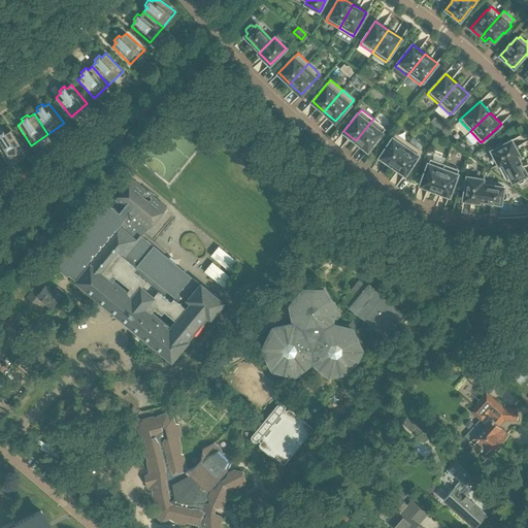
[(373,119),(356,140),(368,151),(385,129),(373,119)]
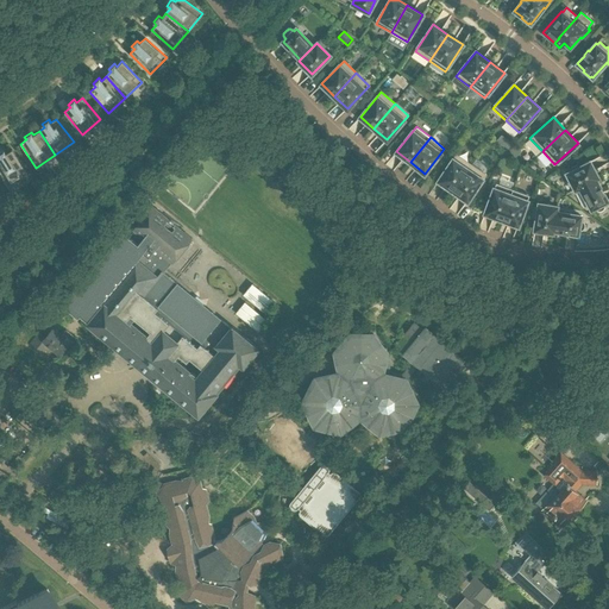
[(27,174),(12,150),(6,154),(4,150),(0,151),(0,174),(7,187),(27,174)]
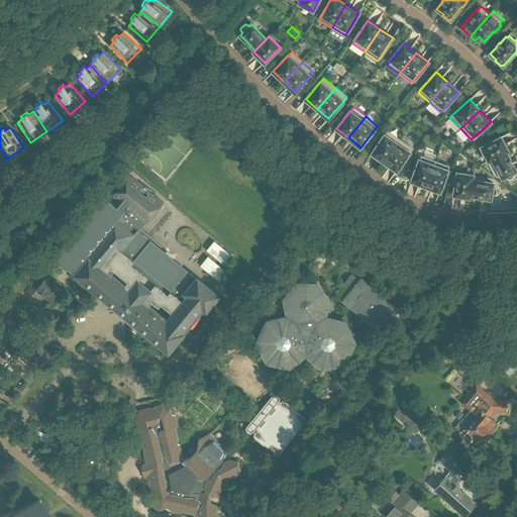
[(385,162),(400,139),(388,131),(372,153),(385,162)]
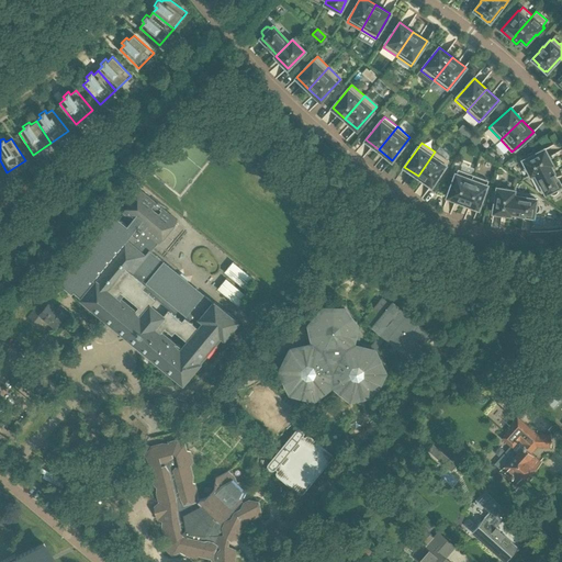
[(550,165),(552,164),(544,149),(524,160),(531,176),(536,173),(535,172),(550,165)]
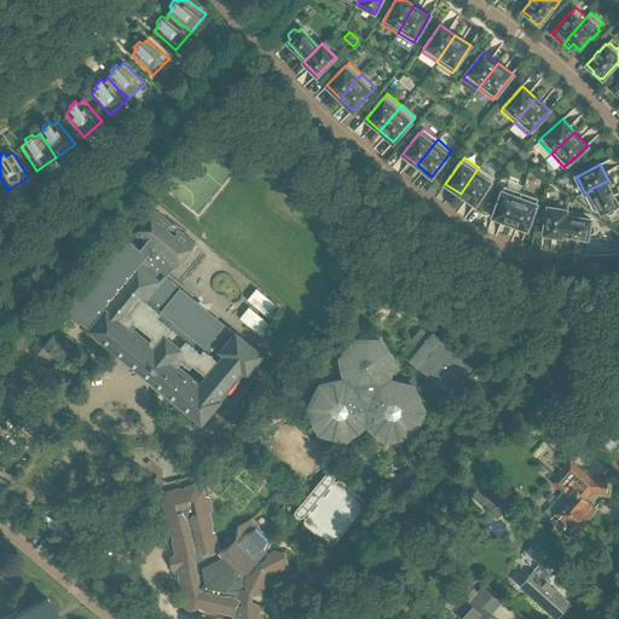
[(479,167),(461,194),(475,204),(493,178),(479,167)]
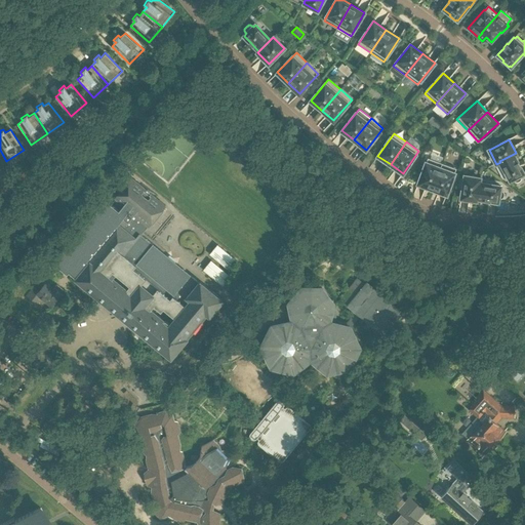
[(518,161),(514,154),(499,161),(500,162),(510,180),(513,179),(515,182),(517,182),(519,182),(521,179),(522,177),(521,174),(524,173),(520,166),(520,165),(518,161)]
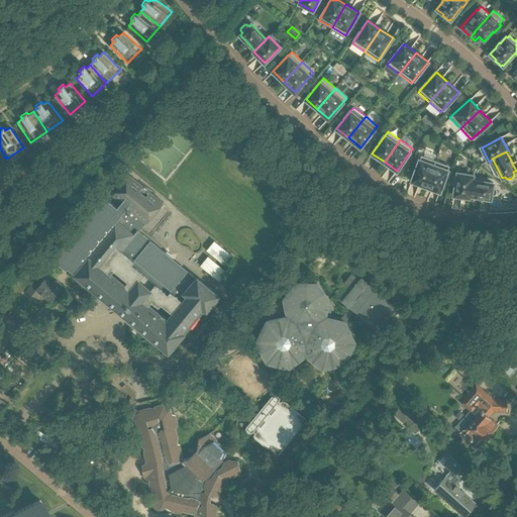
[(426,186),(435,161),(421,156),(412,181),(426,186)]
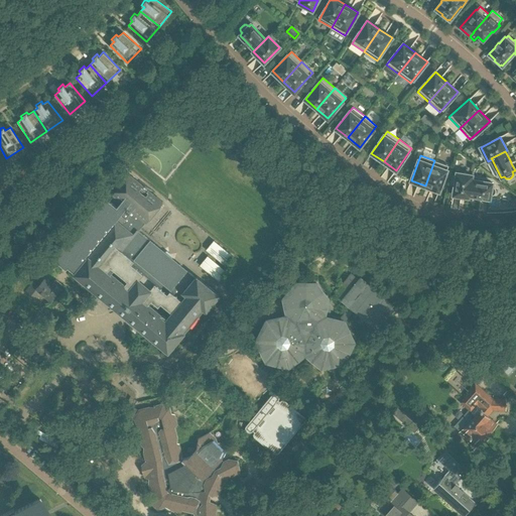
[(434,160),(425,185),(439,190),(448,165),(434,160)]
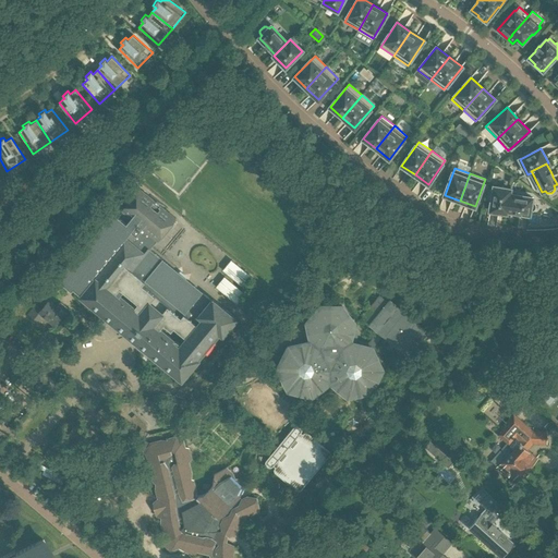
[(202,292),(202,293),(162,261),(162,259),(148,247),(156,239),(158,240),(177,219),(135,185),(118,206),(113,213),(112,211),(57,279),(71,291),(73,289),(82,295),(82,296),(181,379),(197,360),(196,359),(203,352),(204,353),(216,339),(214,338),(219,331),(222,335),(235,318),(214,300),(213,301),(202,292)]
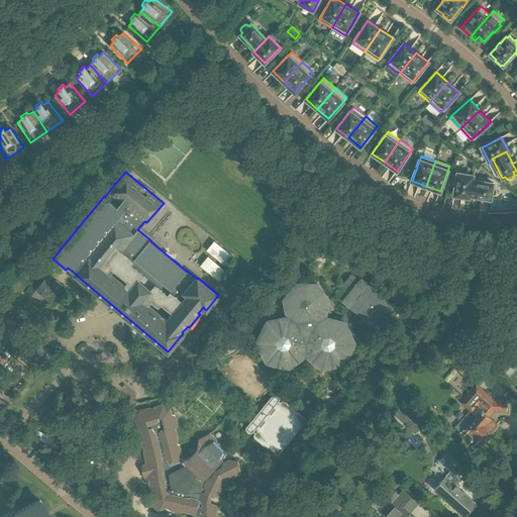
[(457,173),(453,195),(470,197),(470,195),(473,180),(473,176),(457,173)]
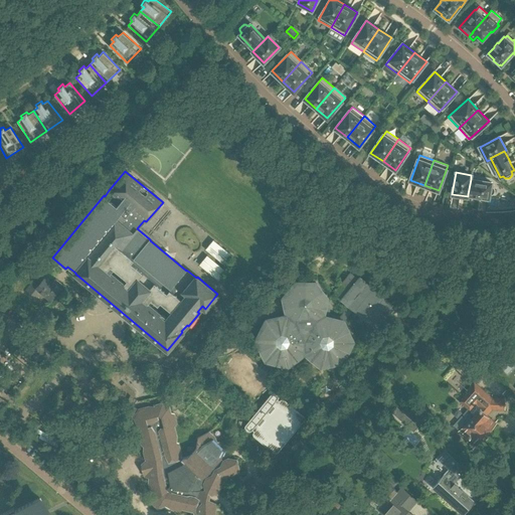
[(471,179),(468,194),(481,197),(481,196),(489,198),(489,195),(491,195),(492,195),(493,194),(494,193),(494,192),(495,191),(495,190),(495,189),(494,188),(493,187),(492,186),(491,185),(491,183),(471,179)]
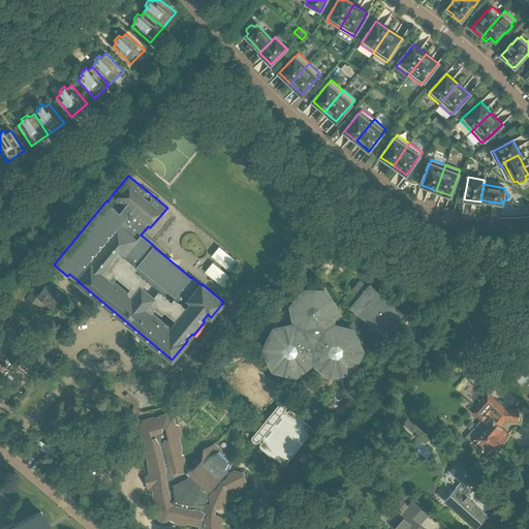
[(219,246),(211,256),(231,273),(240,262),(219,246)]
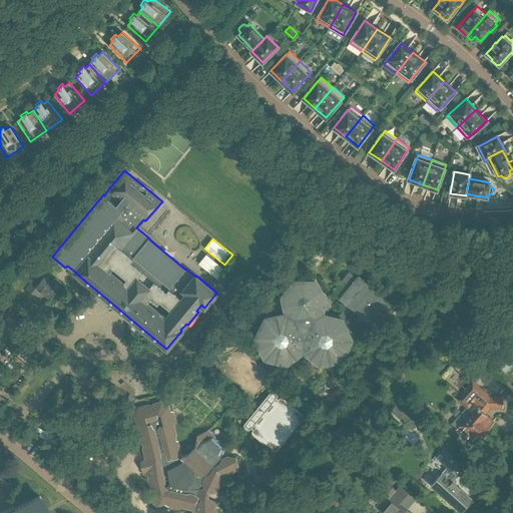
[(206,254),(198,264),(218,280),(225,271),(206,254)]
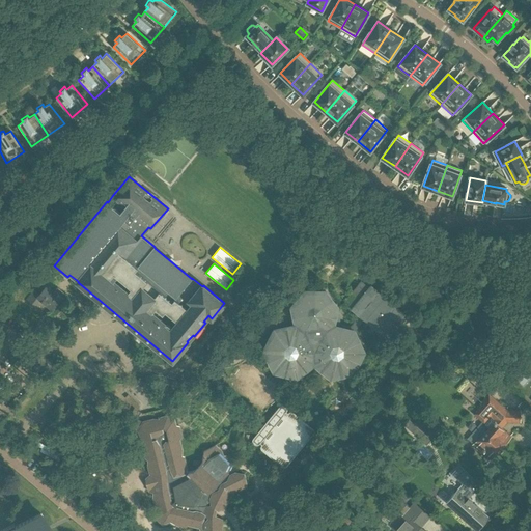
[(54,295),(46,287),(39,296),(35,291),(28,301),(34,306),(39,300),(52,309),(62,297),(57,291),(54,295)]
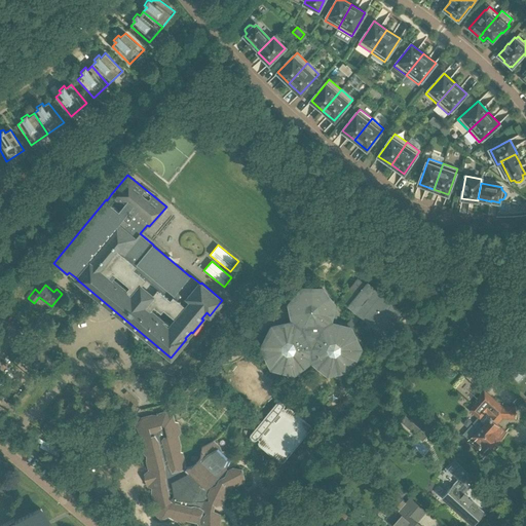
[(385,334),(402,314),(368,286),(351,306),(358,311),(345,327),(335,325),(335,309),(333,307),(333,305),(322,290),(302,290),(291,304),(294,323),(273,328),(263,347),(272,367),(294,372),(311,359),(328,373),(349,368),(360,348),(350,330),(362,315),(370,322),(365,328),(379,339),(383,333),(385,334)]
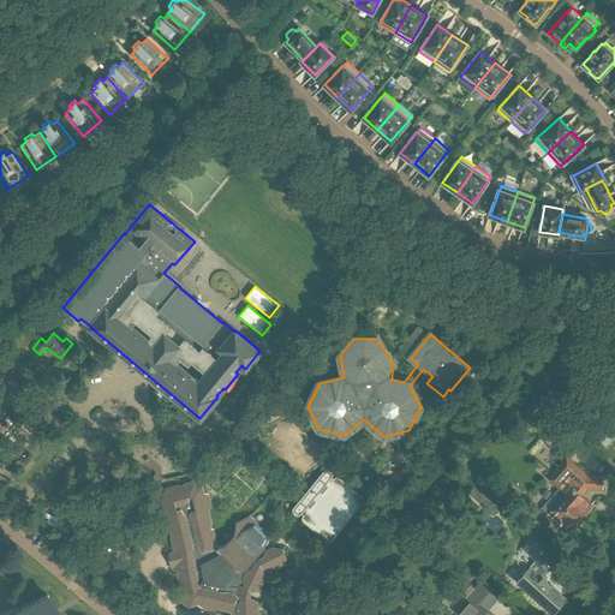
[(575,380),(585,369),(578,362),(568,372),(575,380)]
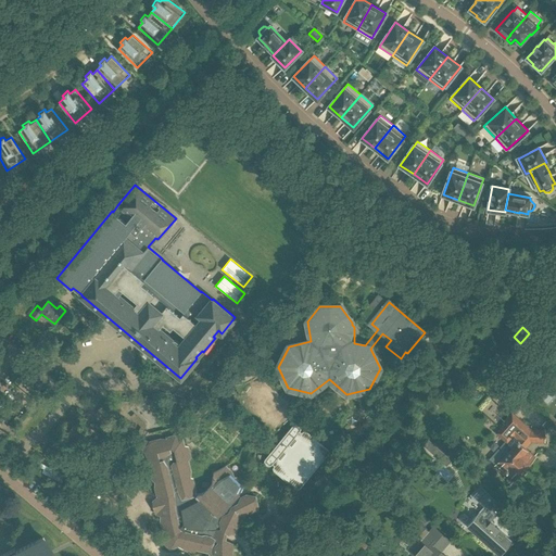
[(50,356),(55,366),(71,357),(65,348),(50,356)]
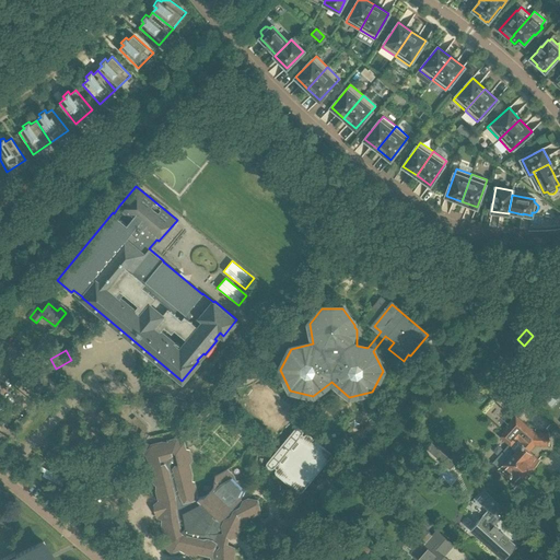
[(547,382),(559,394),(559,382),(552,376),(547,382)]
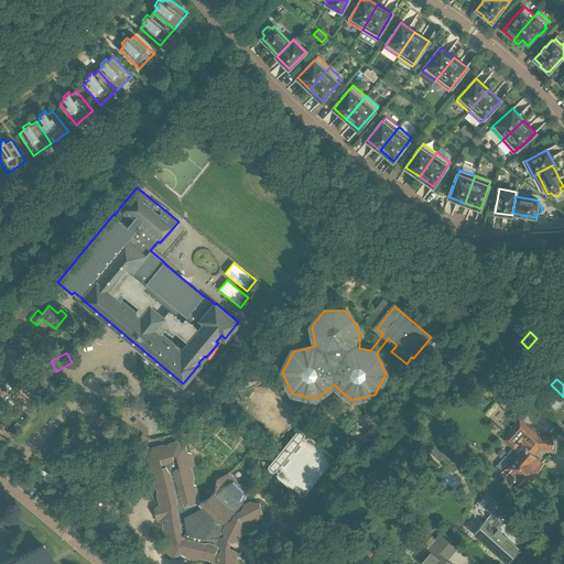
[(497,398),(520,419),(532,405),(509,384),(497,398)]
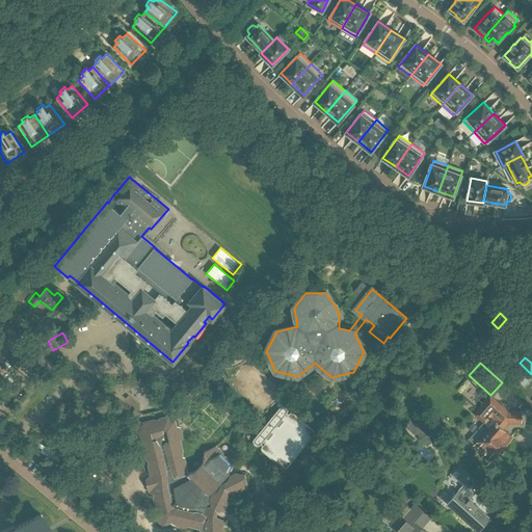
[(521,423),(521,413),(504,411),(490,399),(476,415),(485,423),(469,441),(475,446),(475,447),(477,449),(478,449),(491,460),(511,437),(502,429),(508,423),(521,423)]
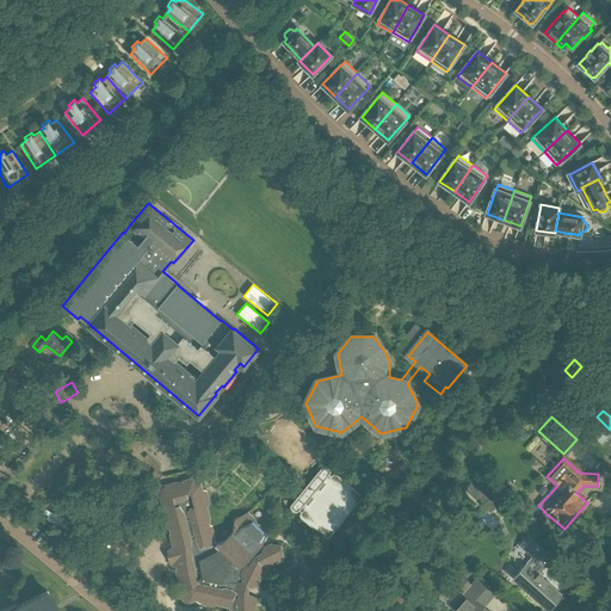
[(358,504),(362,500),(362,499),(362,498),(362,497),(362,495),(362,494),(360,493),(338,474),(337,474),(335,474),(334,474),(333,474),(332,475),(329,474),(331,473),(331,471),(331,470),(331,469),(331,468),(329,467),(328,467),(327,466),(326,466),(325,466),(323,466),(323,467),(322,467),(291,504),(291,505),(291,506),(291,507),(291,508),(291,510),(292,510),(292,511),(294,511),(294,512),(295,512),(296,512),(297,512),(298,511),(300,510),(301,512),(301,513),(300,514),(301,516),(301,517),(301,518),(302,518),(325,537),(326,537),(327,538),(328,538),(329,537),(331,537),(331,536),(333,534),(358,504)]
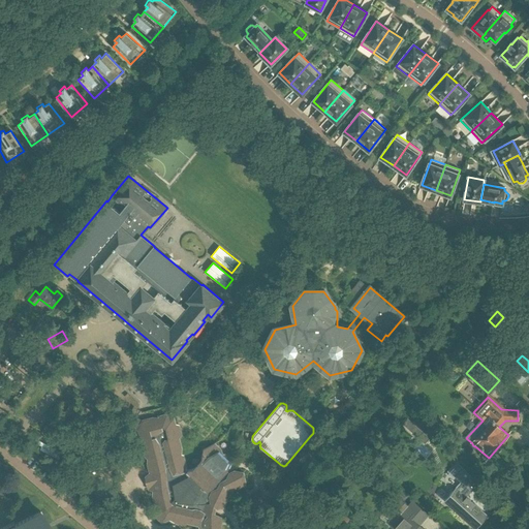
[(176,425),(174,418),(166,414),(160,416),(159,418),(153,417),(143,421),(137,430),(143,439),(144,439),(145,441),(144,441),(144,447),(146,458),(148,459),(148,465),(150,474),(153,476),(155,475),(157,483),(154,484),(153,496),(156,506),(158,507),(155,516),(162,523),(169,520),(175,523),(185,525),(187,523),(198,526),(198,528),(221,528),(221,518),(210,515),(212,505),(224,507),(229,496),(235,490),(235,491),(246,485),(244,472),(235,471),(229,473),(226,470),(232,460),(226,455),(225,456),(220,450),(221,448),(215,443),(204,449),(203,460),(194,469),(186,471),(186,466),(184,456),(182,455),(182,448),(179,438),(182,436),(179,426),(176,425)]
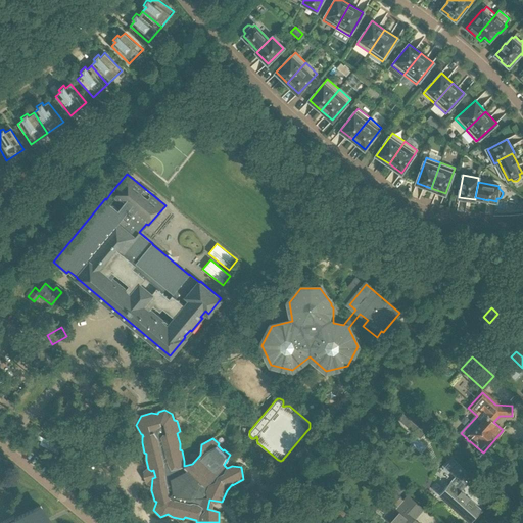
[(473,477),(453,458),(444,467),(456,477),(439,494),(470,522),(481,509),(461,490),(473,477)]
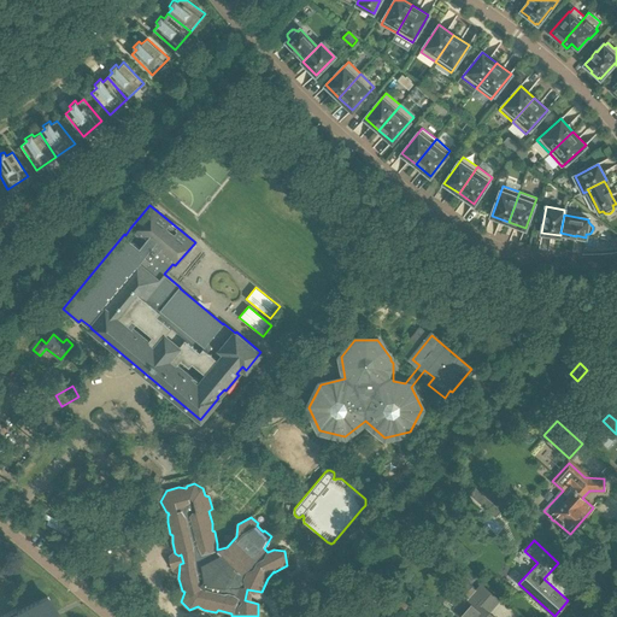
[(359,565),(371,574),(376,568),(365,558),(359,565)]
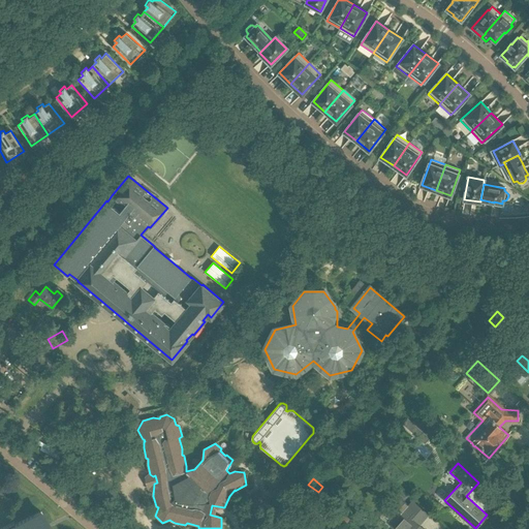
[(402,515),(391,526),(394,528),(423,528),(418,526),(429,515),(424,511),(412,502),(409,506),(397,495),(390,503),(402,515)]
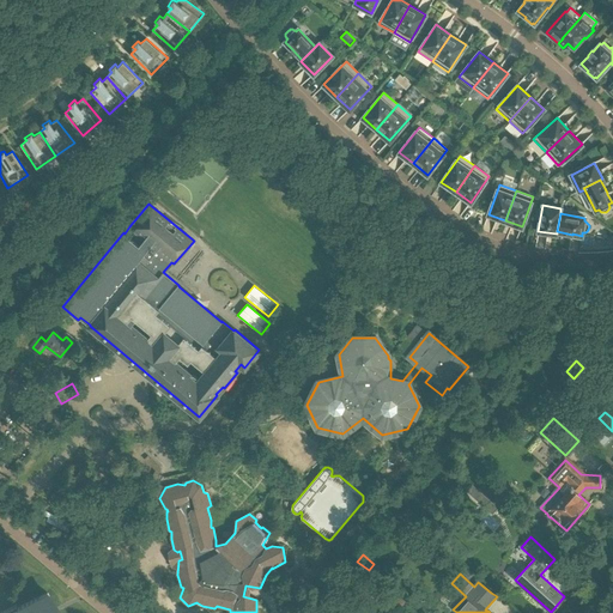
[(311,584),(301,575),(298,578),(303,584),(308,588),(311,584)]
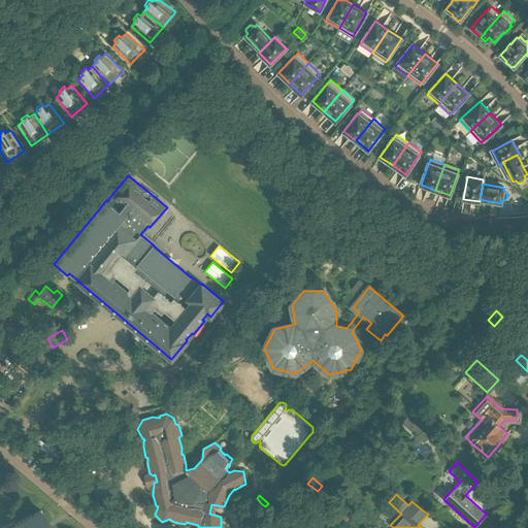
[(255,510),(261,517),(268,508),(265,506),(261,503),(255,510)]
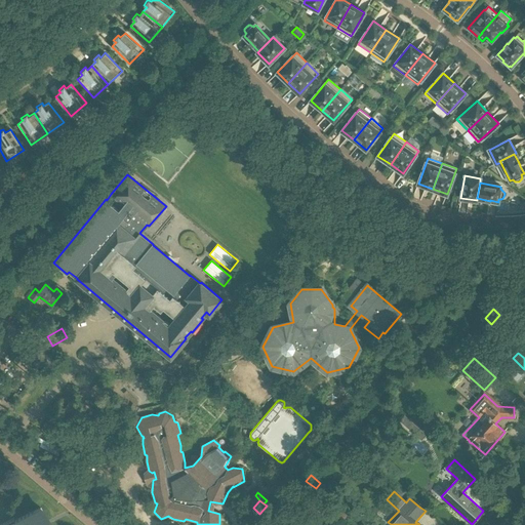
[(331,514),(344,524),(351,517),(337,506),(331,514)]
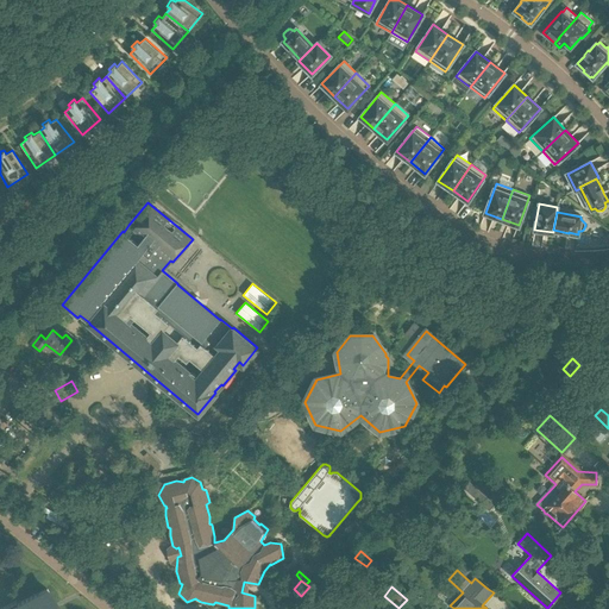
[(48,608),(55,606),(48,589),(7,608),(48,608)]
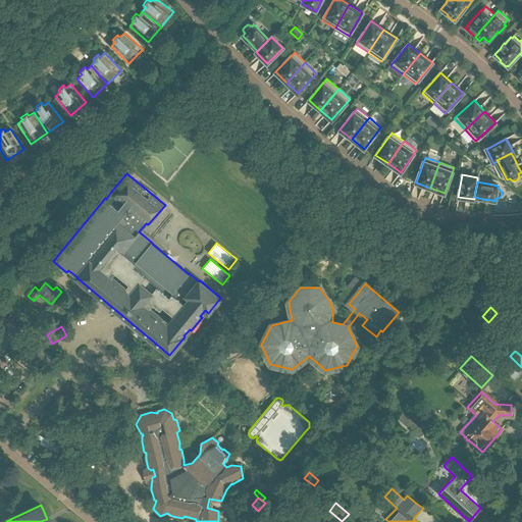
[(252,518),(254,512),(238,507),(236,514),(252,518)]
